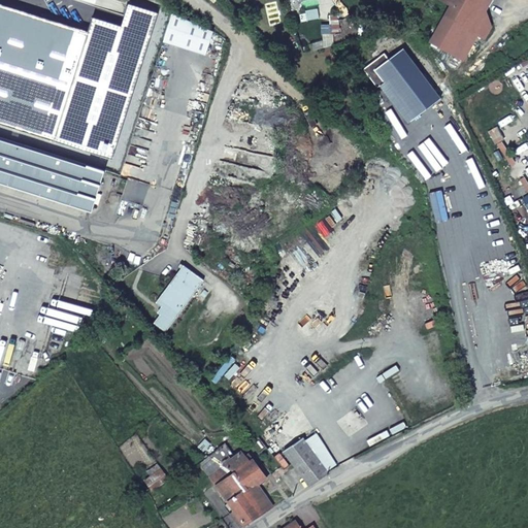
[(431,42),(463,60),(472,42),(467,39),(472,32),(485,38),(491,26),(488,24),(484,12),(491,0),(441,0),(452,5),(431,42)]
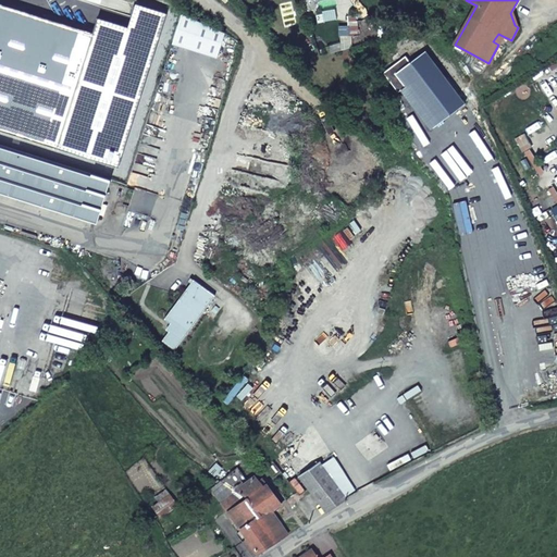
[(0,130),(118,166),(166,14),(135,4),(128,28),(98,19),(94,34),(0,3),(0,130)]
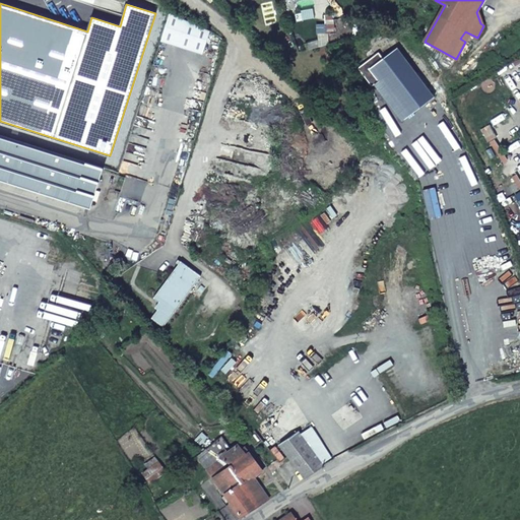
[(172,13),(164,41),(205,55),(212,31),(172,13)]
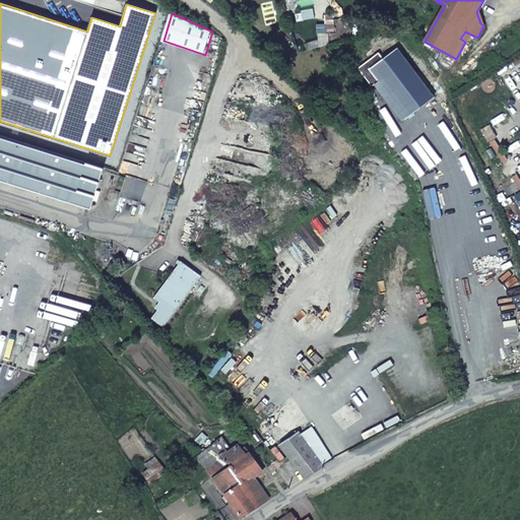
[(369,82),(376,77),(379,81),(406,118),(435,96),(397,48),(383,59),(379,53),(359,68),(369,82)]
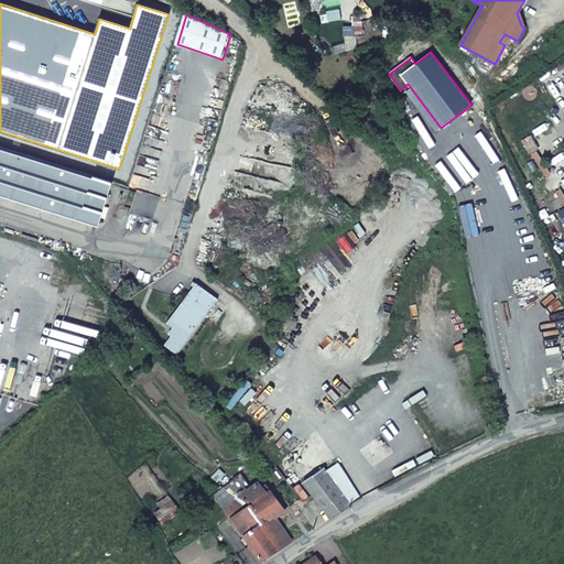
[(563,89),(557,78),(546,85),(553,97),(563,90),(563,89)]
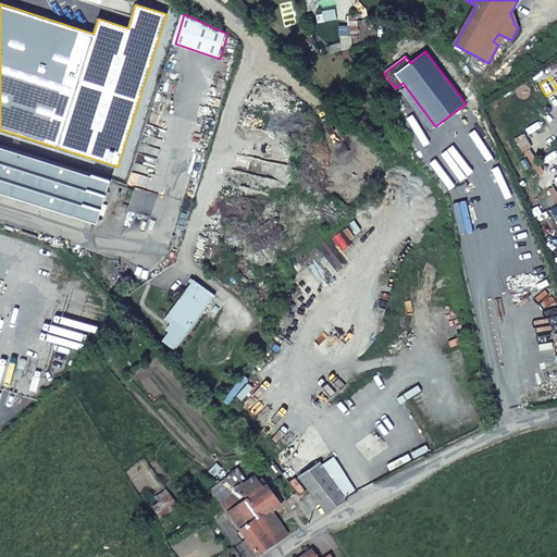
[(403,83),(395,88),(398,93),(406,87),(403,83)]
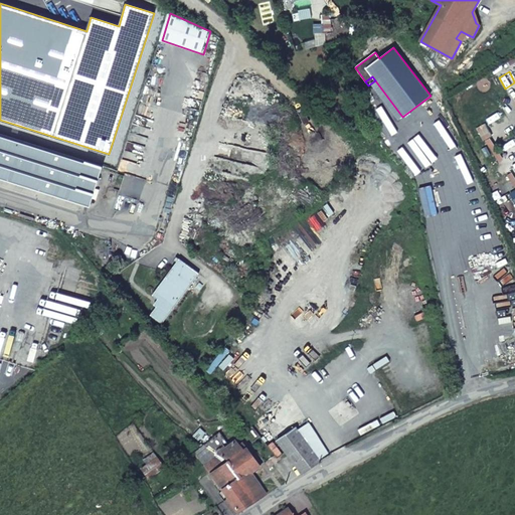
[(486,124),(476,129),(484,143),(493,137),(486,124)]
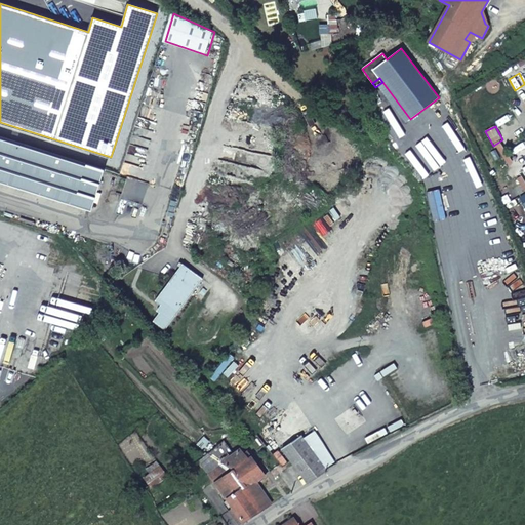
[(0,180),(89,209),(103,167),(0,135),(0,180)]
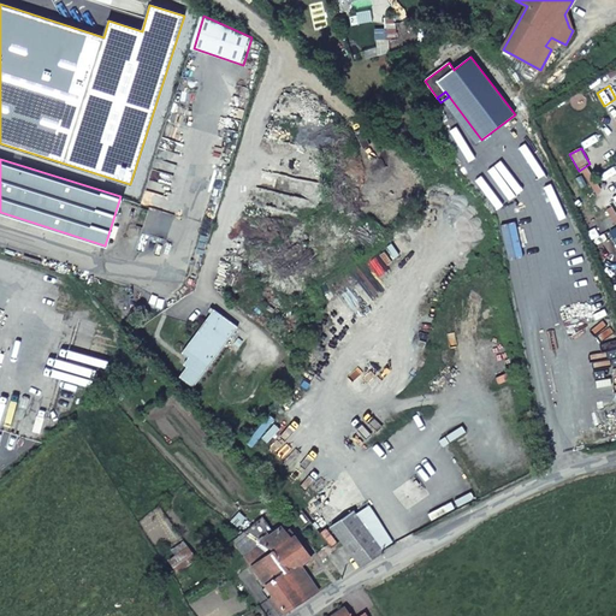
[(290,225),(294,212),(294,207),(284,206),(283,208),(282,213),(279,212),(277,223),(290,225)]
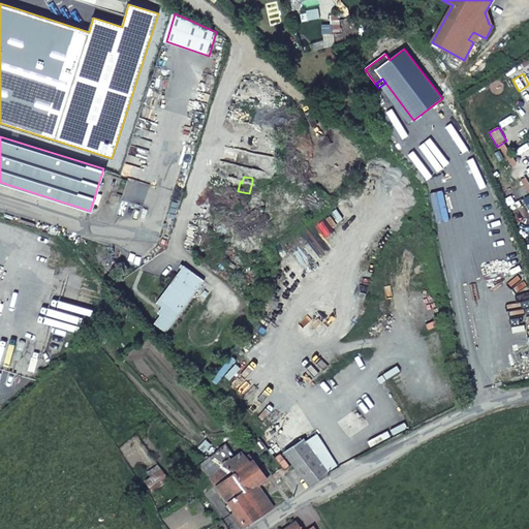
[(157,302),(165,308),(155,322),(166,332),(205,280),(185,265),(157,302)]
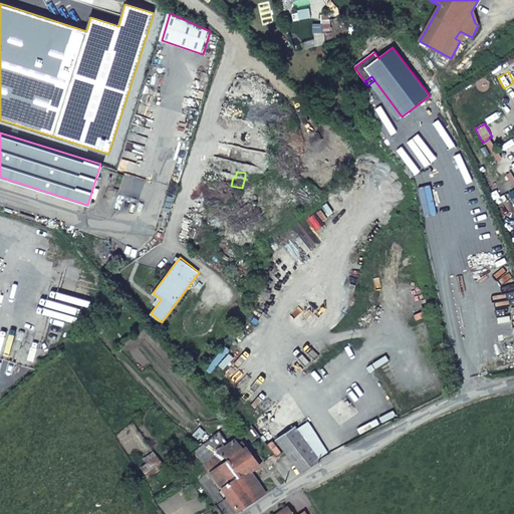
[(305,423),(297,429),(319,458),(327,453),(305,423)]
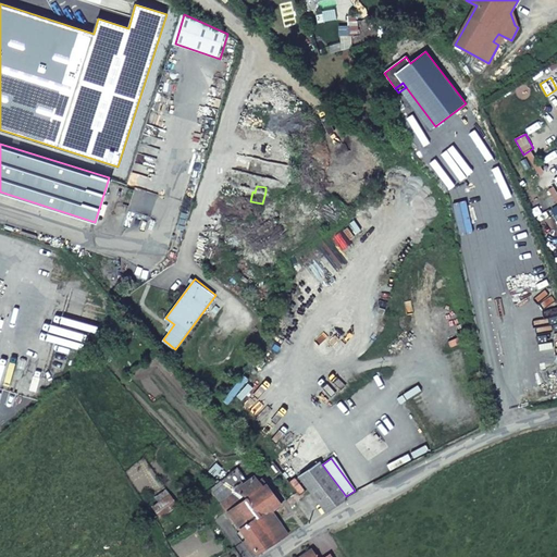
[(301,475),(327,510),(347,497),(346,496),(322,465),(320,461),(301,475)]
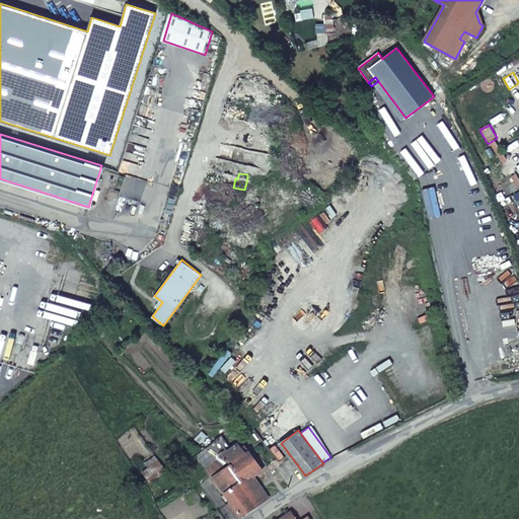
[(236,518),(269,498),(253,475),(263,469),(250,451),(244,445),(241,447),(238,444),(231,448),(222,435),(197,454),(228,499),(225,501),(236,518)]
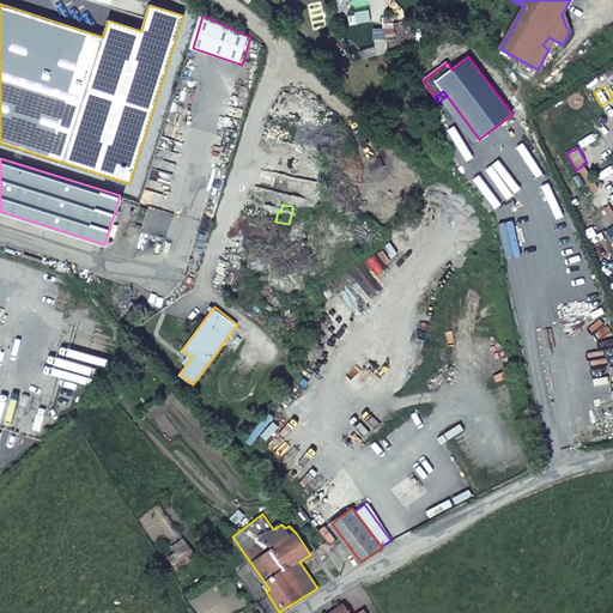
[(189,545),(184,538),(171,547),(176,553),(189,545)]
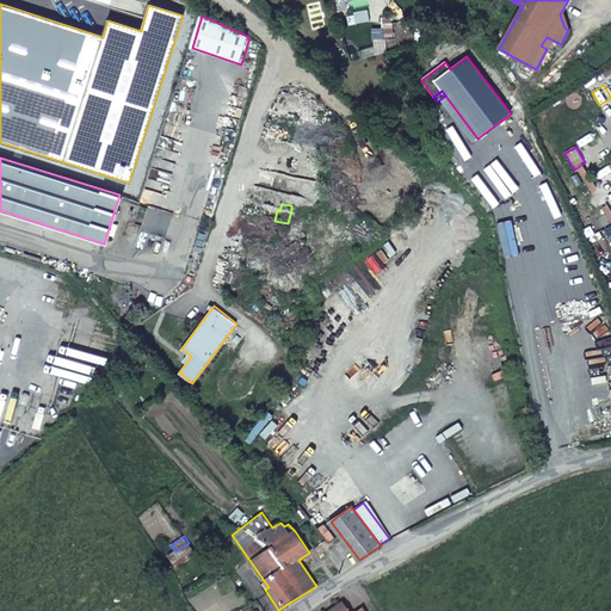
[(176,567),(196,554),(189,543),(176,551),(168,556),(176,567)]
